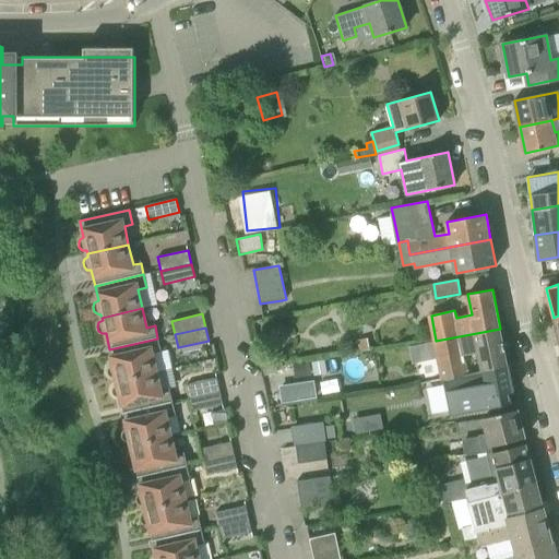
[(483,371),(508,366),(500,329),(436,341),(441,367),(442,367),(444,379),(462,376),(461,365),(463,364),(465,363),(464,356),(479,353),(483,371)]
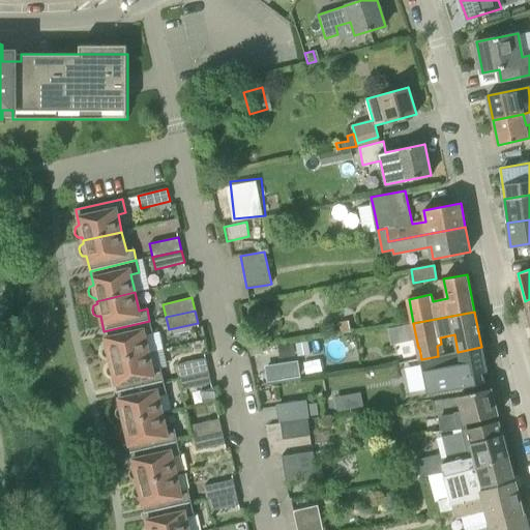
[(152,333),(149,321),(104,331),(107,346),(104,348),(101,351),(102,355),(106,358),(110,358),(110,361),(149,353),(162,350),(157,332),(152,333)]
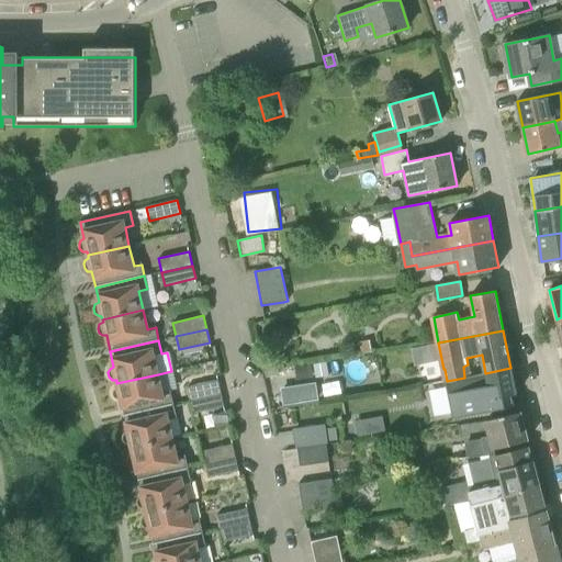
[(371,352),(369,341),(359,344),(361,355),(371,352)]
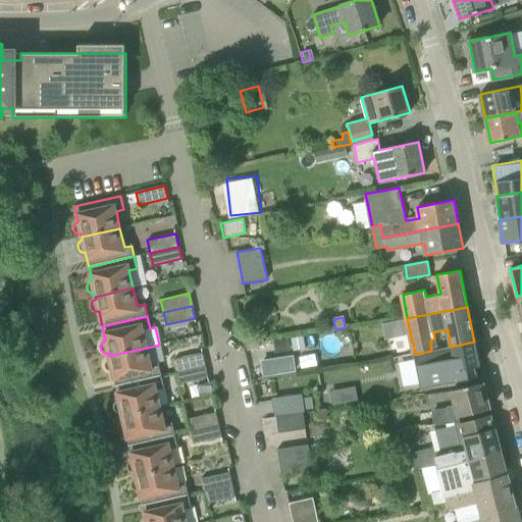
[(288,338),(272,341),(273,351),(289,349),(288,338)]
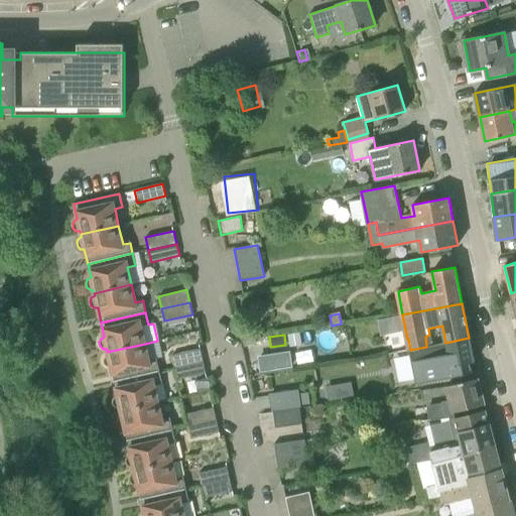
[(474,361),(469,338),(445,343),(426,347),(410,350),(408,351),(414,384),(471,373),(469,362),(474,361)]
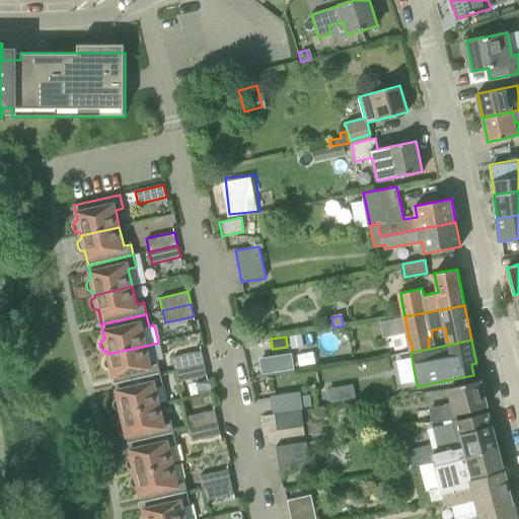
[(270,341),(257,343),(260,354),(272,352),(270,341)]
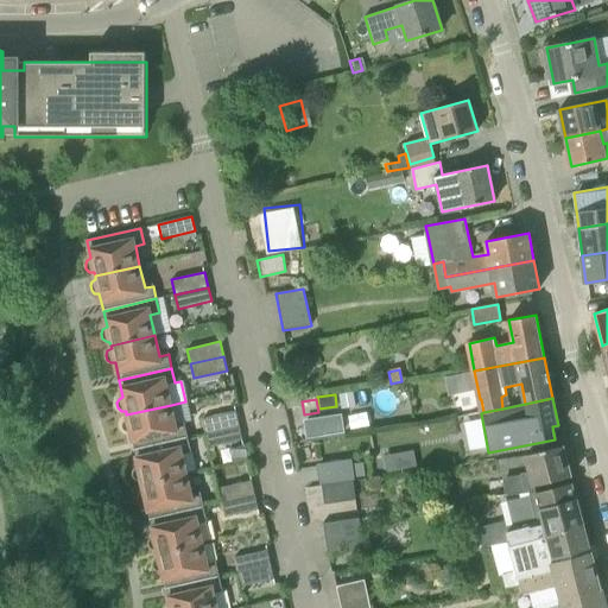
[(134,450),(188,438),(183,422),(175,423),(171,405),(126,415),(127,418),(124,420),(121,424),(122,429),(126,432),(131,432),(134,450)]
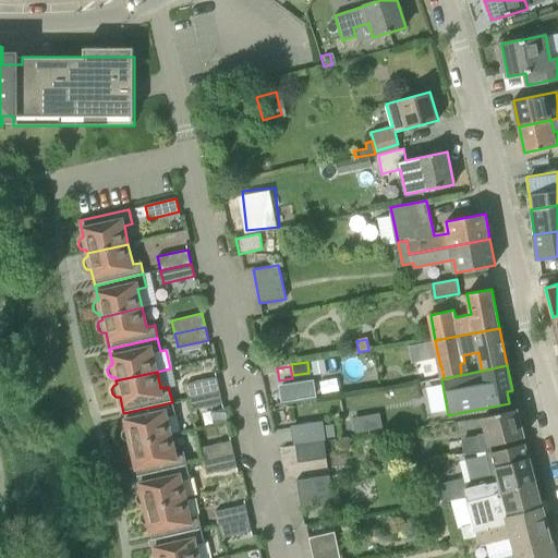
[(186,384),(189,398),(219,390),(217,377),(186,384)]
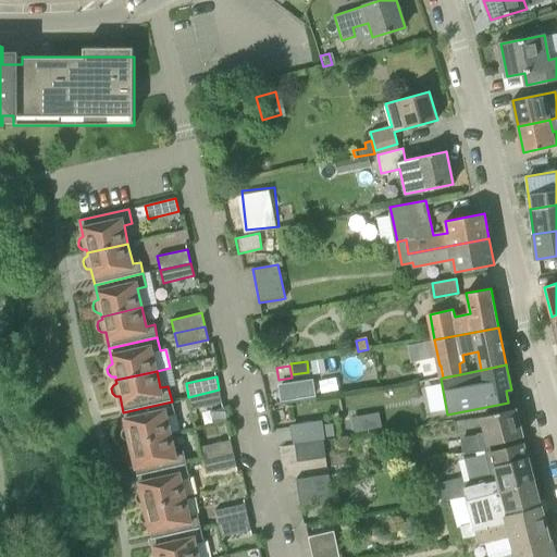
[(279,384),(281,403),(317,397),(313,379),(279,384)]
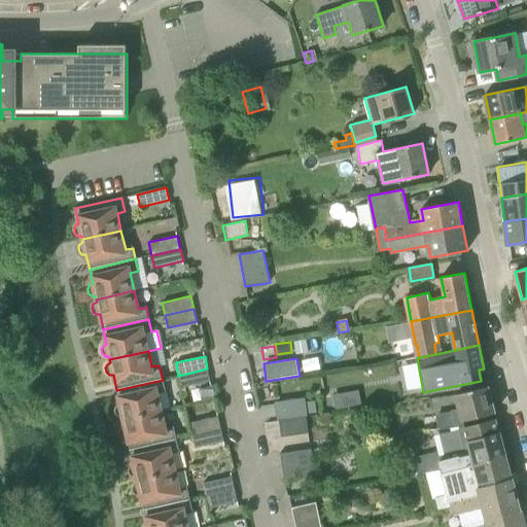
[(207,369),(178,376),(181,388),(210,381),(207,369)]
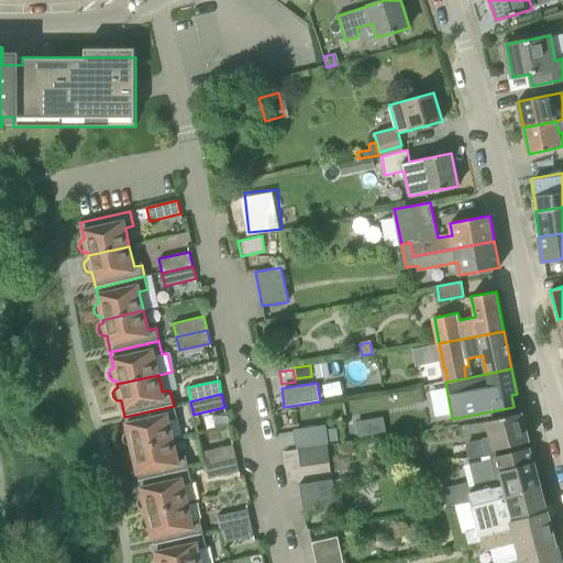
[(132,449),(173,439),(168,420),(176,419),(174,406),(124,417),(128,431),(124,433),(122,438),(123,442),(127,444),(131,445),(132,449)]
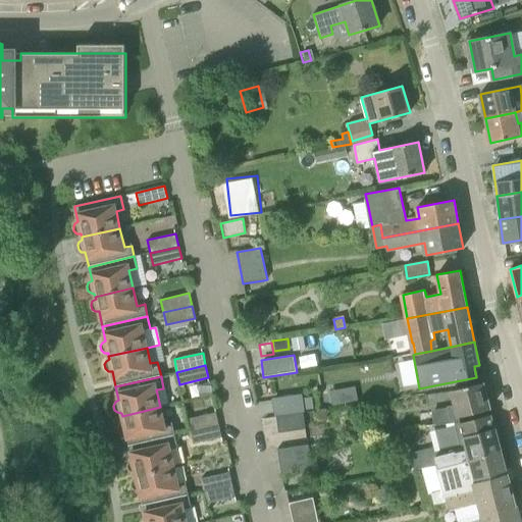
[(449,423),(459,421),(458,417),(490,409),(483,382),(452,390),(455,405),(447,408),(447,409),(431,411),(432,424),(434,424),(436,424),(449,423)]
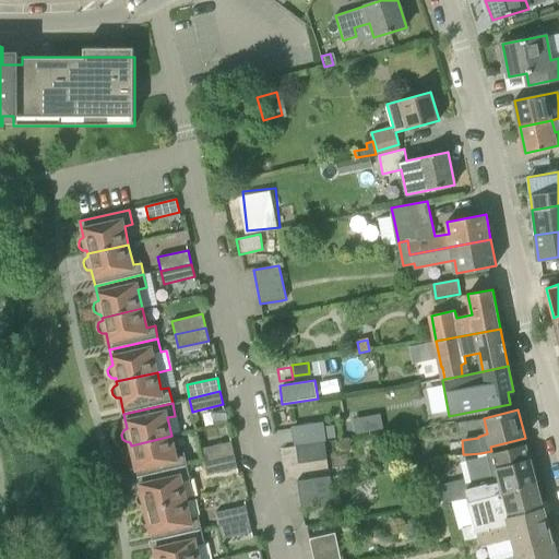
[(321,423),(293,427),(295,445),(324,442),(321,423)]
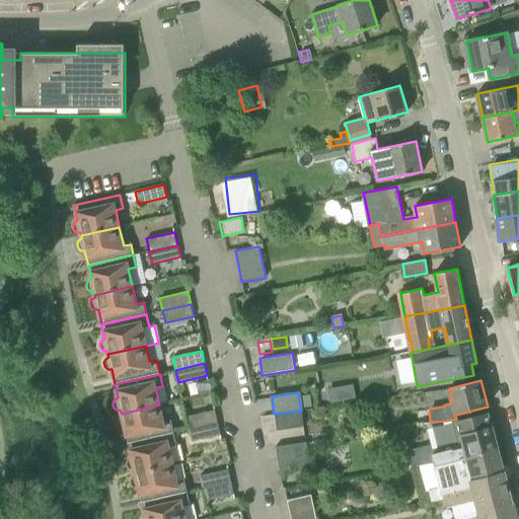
[(300,395),(301,409),(310,406),(309,394),(300,395)]
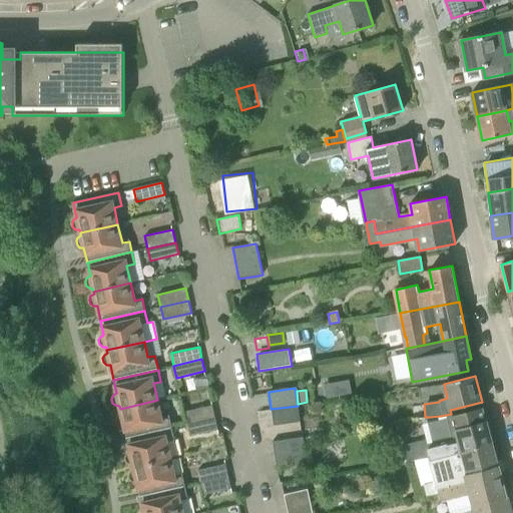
[(126,438),(171,428),(168,415),(160,417),(157,400),(120,409),(120,411),(117,413),(115,417),(116,421),(119,423),(123,424),(126,438)]
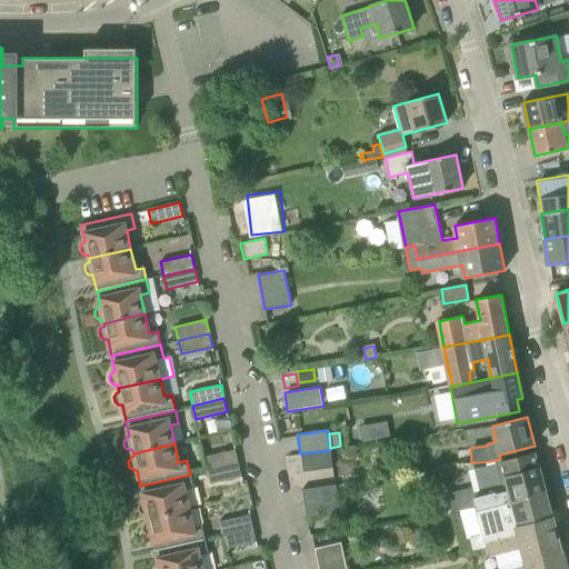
[(208,470),(239,463),(236,449),(205,457),(208,470)]
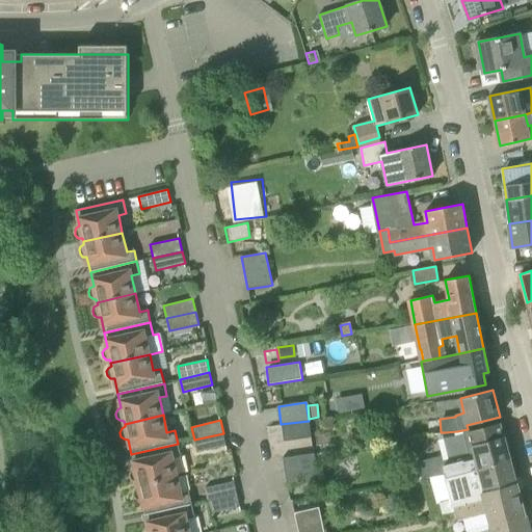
[(284,442),(311,437),(309,421),(281,424),(284,442)]
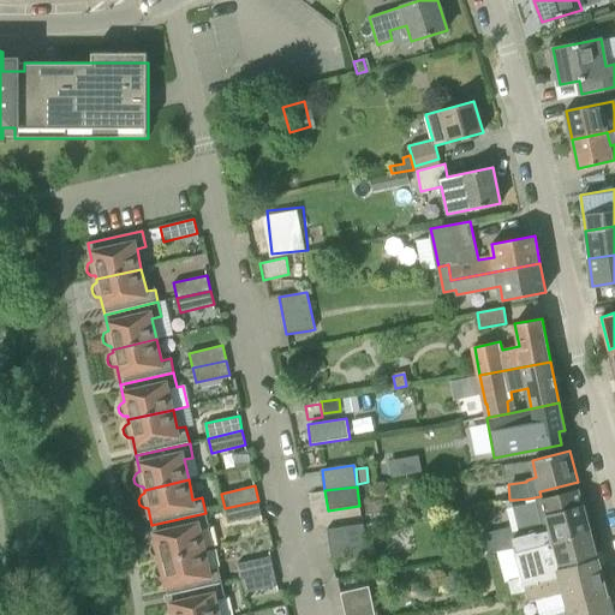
[(515,550),(591,531),(584,505),(581,505),(578,489),(542,499),(541,496),(529,499),(514,500),(512,500),(512,501),(502,502),(508,527),(482,535),(487,554),(490,554),(514,547),(515,550)]
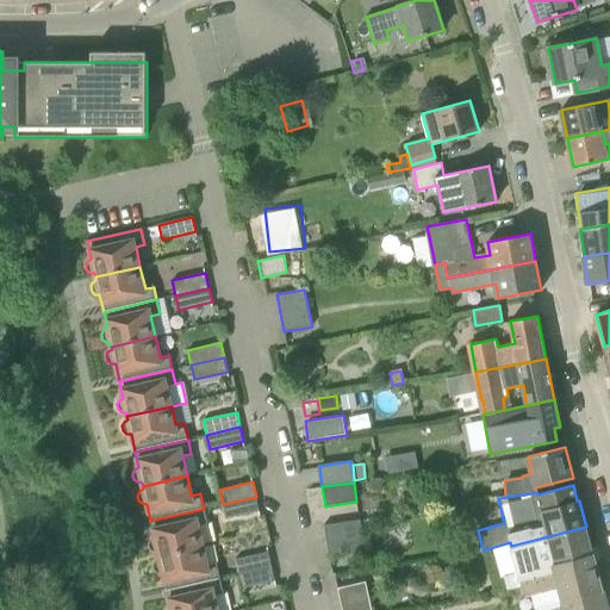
[(259,511),(256,497),(223,504),(225,518),(259,511)]
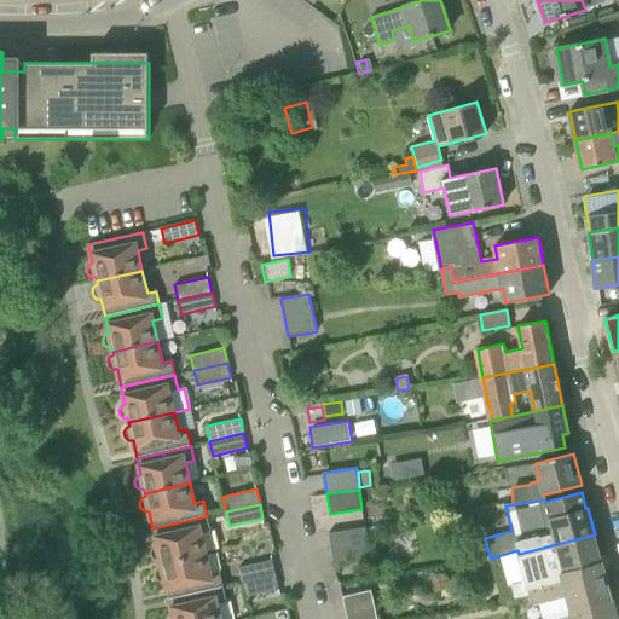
[(161,563),(206,554),(204,551),(200,533),(210,531),(207,516),(152,528),(156,545),(152,548),(151,551),(152,556),(155,560),(160,560),(161,563)]
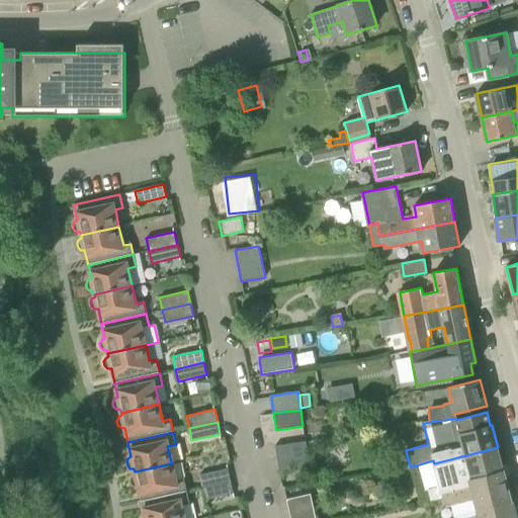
[(280,471),(299,468),(310,466),(305,441),(275,446),(280,471)]
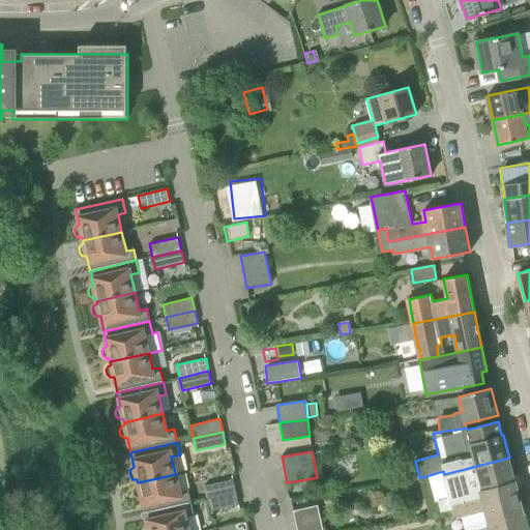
[(517,487),(509,458),(444,474),(447,489),(450,498),(438,501),(441,513),(452,510),(451,505),(480,497),(517,487)]
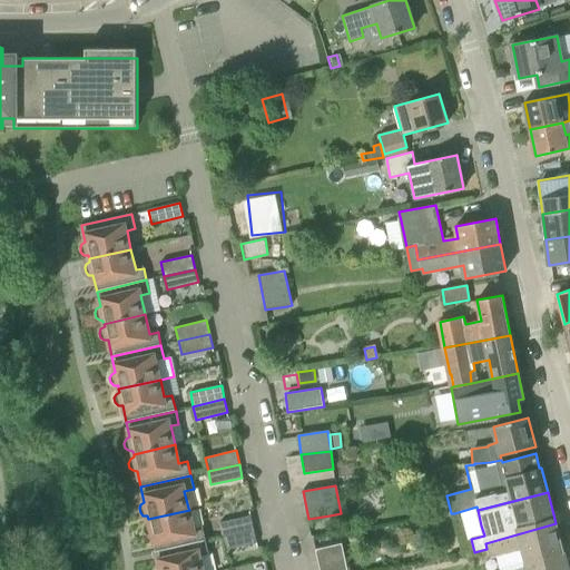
[(156,552),(205,541),(202,527),(194,529),(189,510),(148,519),(149,522),(145,524),(144,528),(145,532),(147,536),(151,536),(156,552)]
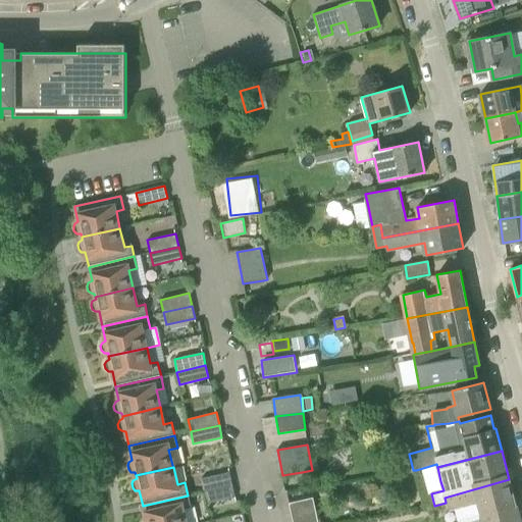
[(201,478),(204,491),(232,484),(229,472),(201,478)]
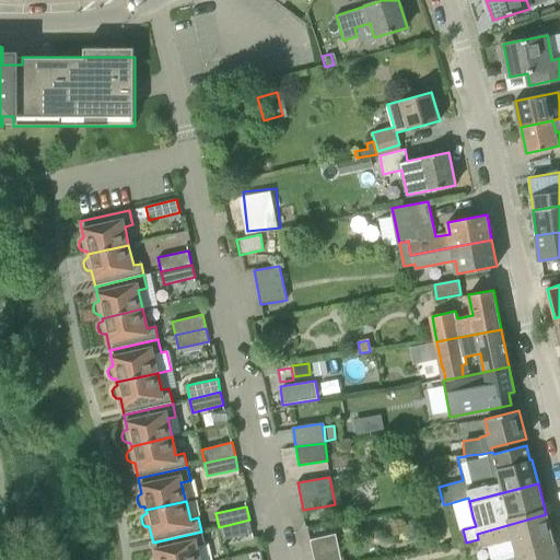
[(546,514),(508,525),(477,534),(478,539),(481,548),(511,539),(516,558),(556,548),(546,514)]
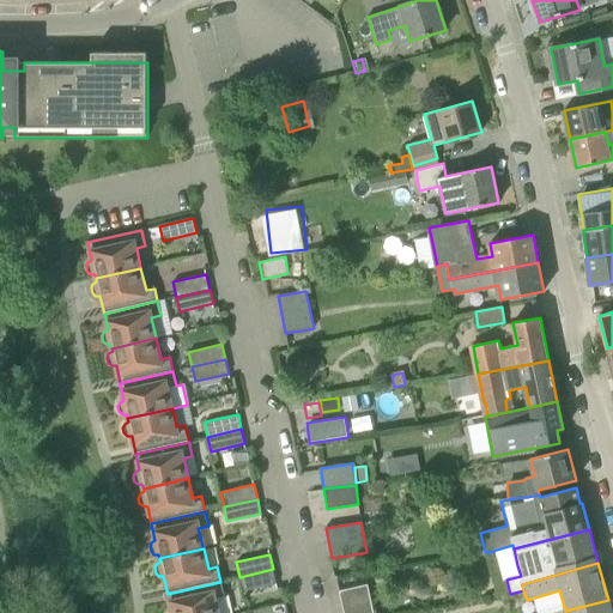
[(273,569),(240,577),(243,592),(277,583),(273,569)]
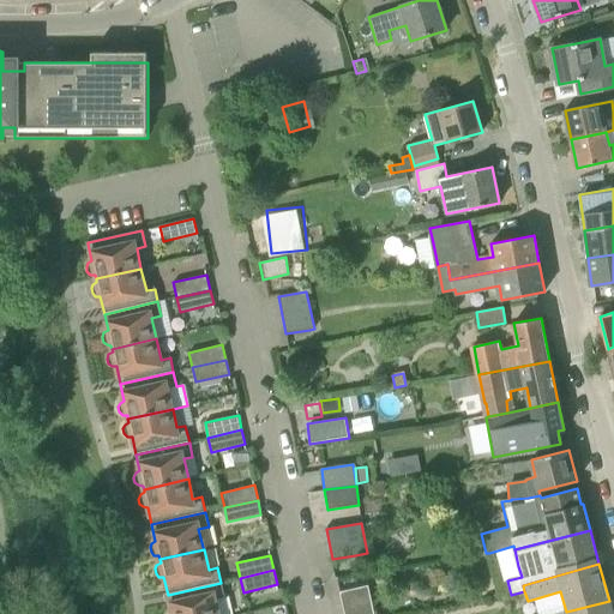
[(224,596),(221,583),(168,595),(172,611),(167,613),(217,613),(215,599),(224,596)]
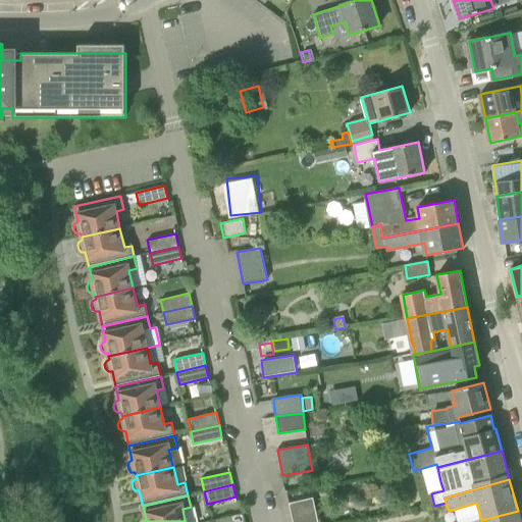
[(293,521),(317,521),(313,498),(289,504),(293,521)]
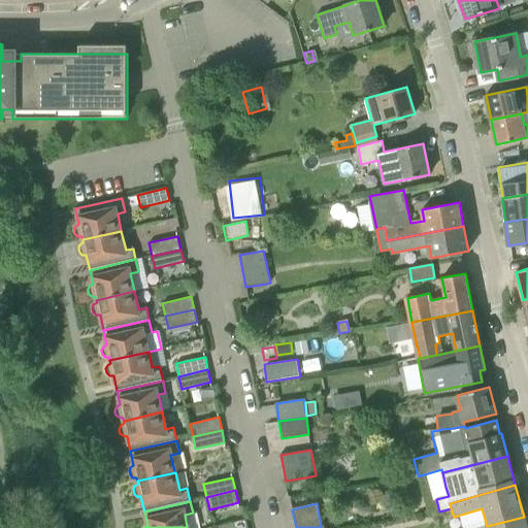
[(526,527),(524,517),(487,526),(479,527),(526,527)]
